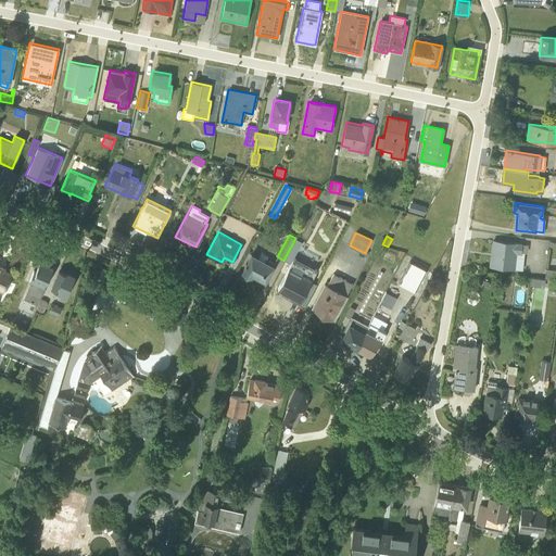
[(492,239),(489,266),(521,269),(523,252),(527,253),(527,244),(521,243),(521,242),(492,239)]
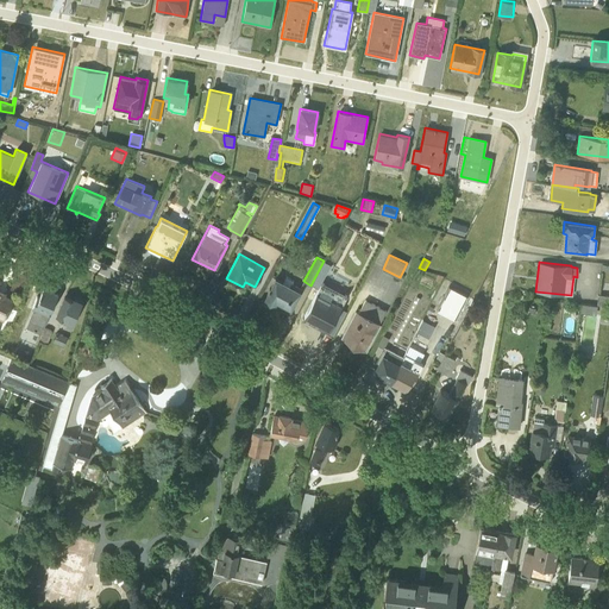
[(275,277),(264,297),(275,303),(276,300),(282,303),(290,308),(301,288),(292,283),(293,281),(286,277),(283,282),(275,277)]
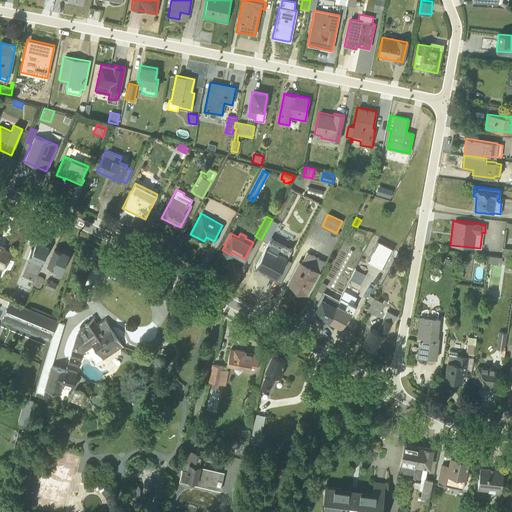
[(276,278),(291,248),(270,237),(254,267),(276,278)]
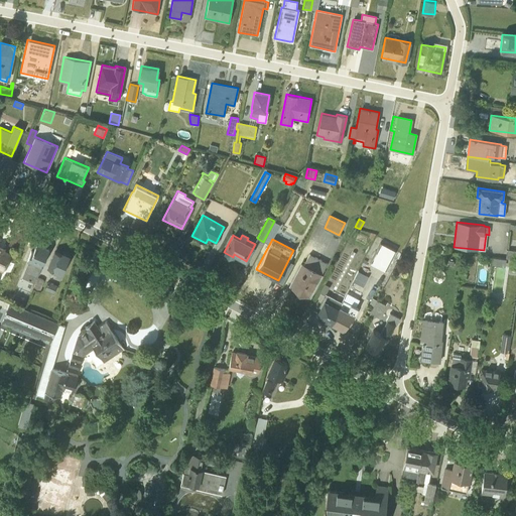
[(48,248),(36,243),(31,256),(29,255),(26,260),(28,261),(21,277),(33,282),(48,248)]
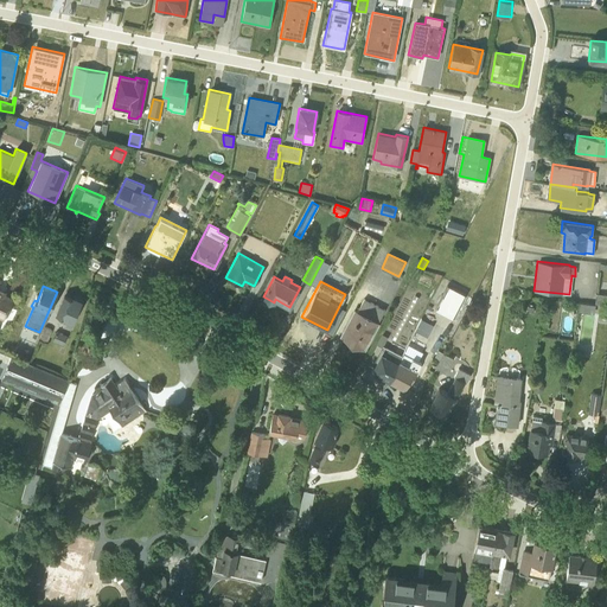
[(466,295),(465,295),(447,286),(434,310),(453,319),(466,295)]
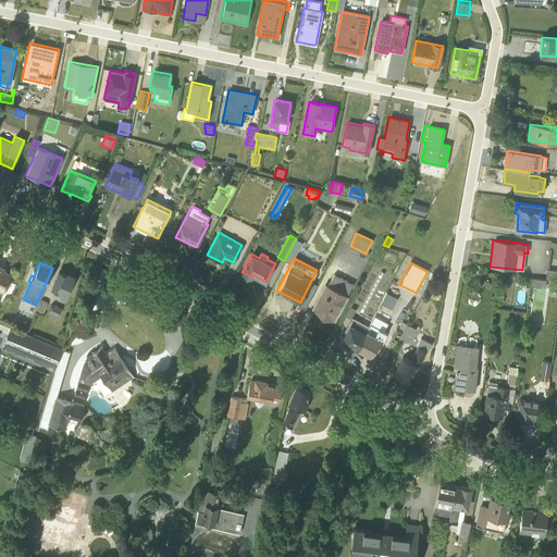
[(0,292),(2,293),(3,291),(10,295),(15,284),(9,281),(12,273),(5,270),(7,267),(0,263),(0,292)]
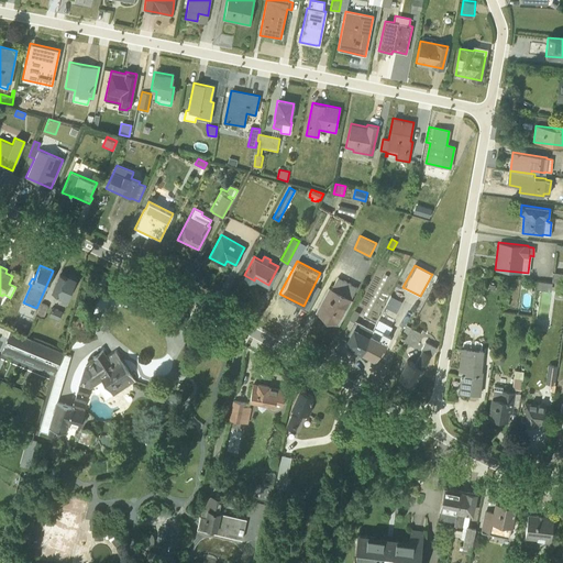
[(562,273),(552,272),(552,282),(562,283),(562,273)]
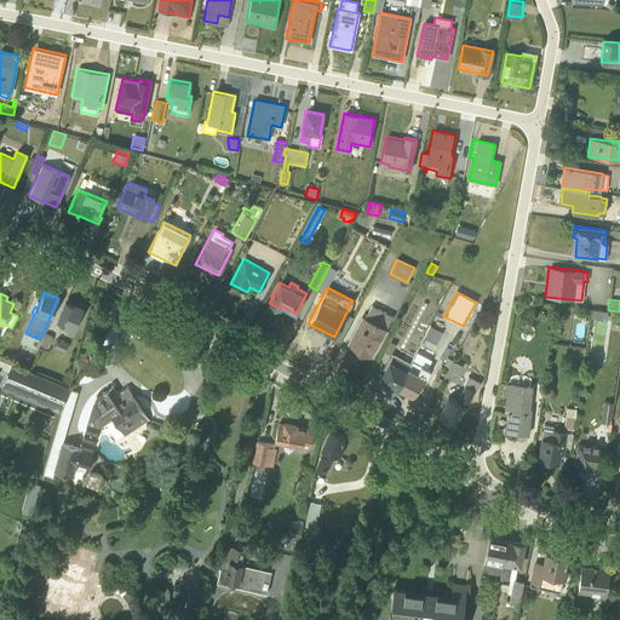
[(64,327),(73,331),(84,308),(74,303),(74,305),(64,302),(56,321),(64,326),(64,327)]
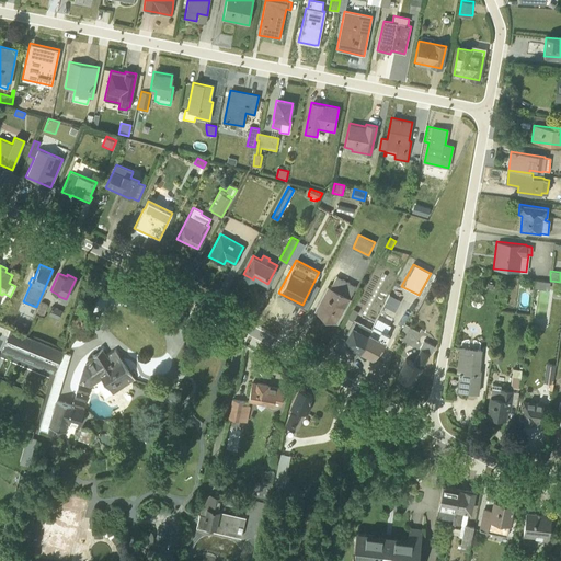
[(355,286),(335,276),(330,287),(327,286),(322,294),(313,311),(319,313),(338,323),(351,298),(348,298),(355,286)]
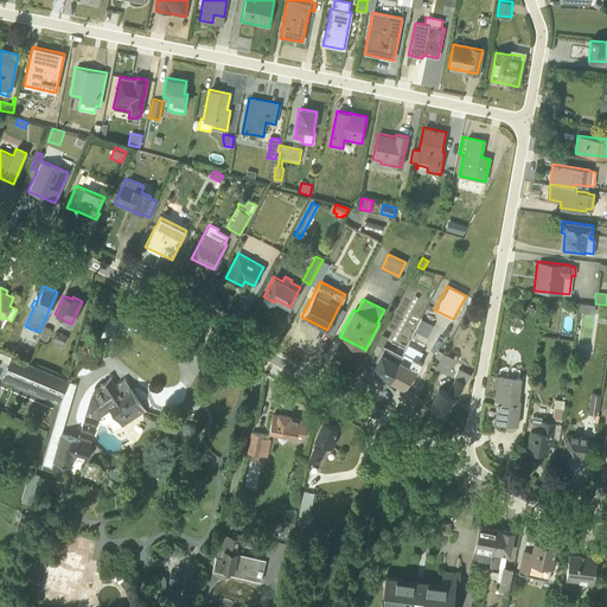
[(579,302),(577,312),(595,314),(596,304),(579,302)]
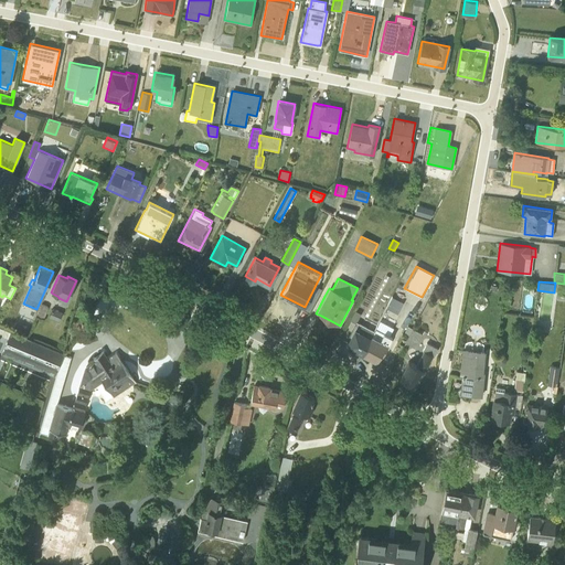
[(403,302),(392,297),(386,308),(397,313),(403,302)]
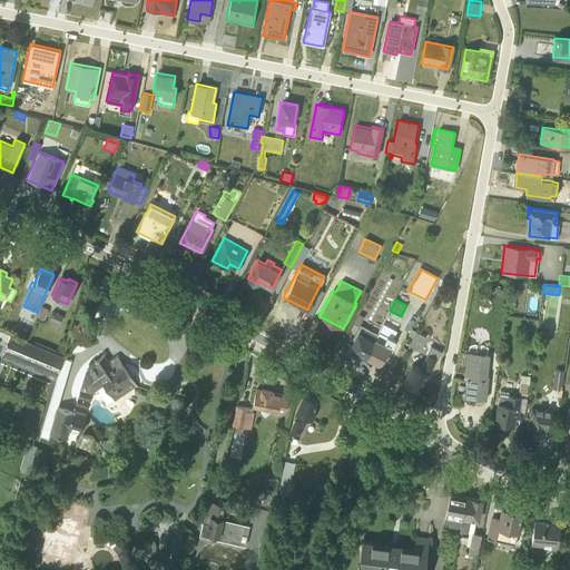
[(49,310),(41,306),(37,317),(43,321),(49,310)]
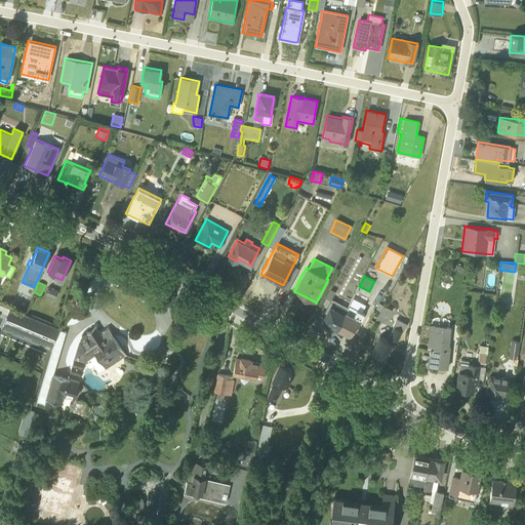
[(57,290),(48,286),(45,294),(54,297),(57,290)]
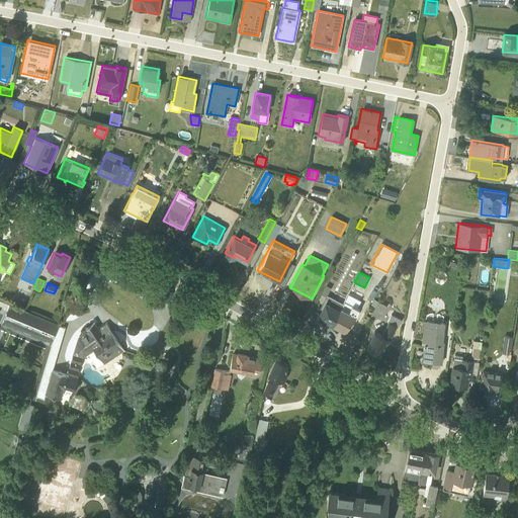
[(330,287),(325,285),(321,293),(326,296),(323,301),(324,303),(317,317),(332,325),(343,304),(327,294),(330,287)]
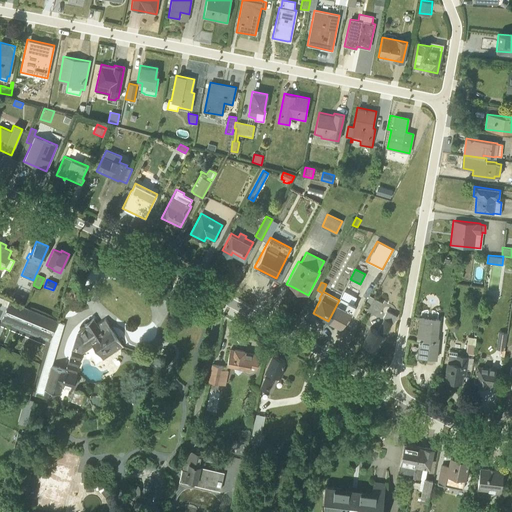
[(26,296),(16,292),(13,301),(23,305),(26,296)]
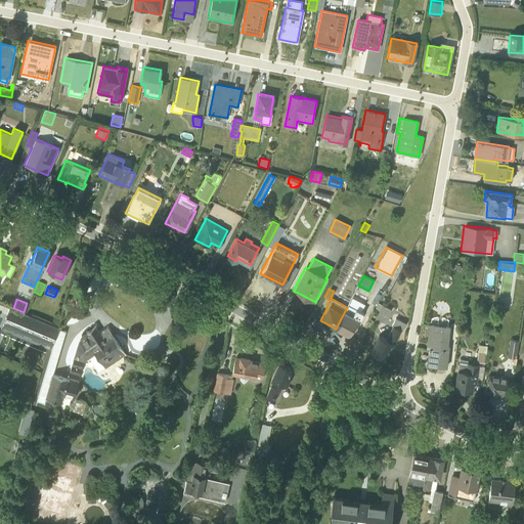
[(348,305),(336,329),(349,336),(353,328),(354,329),(363,313),(348,305)]
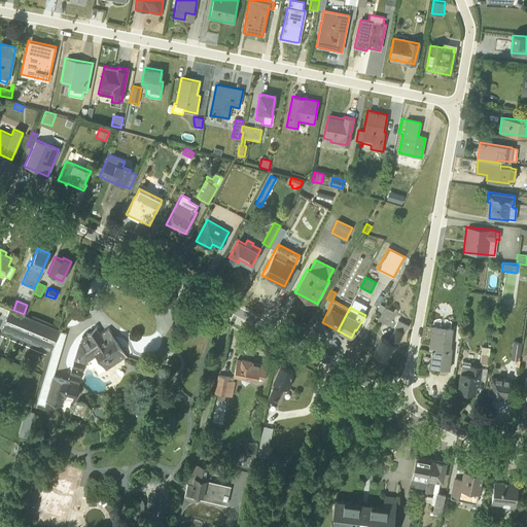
[(378,319),(386,323),(393,311),(385,307),(378,319)]
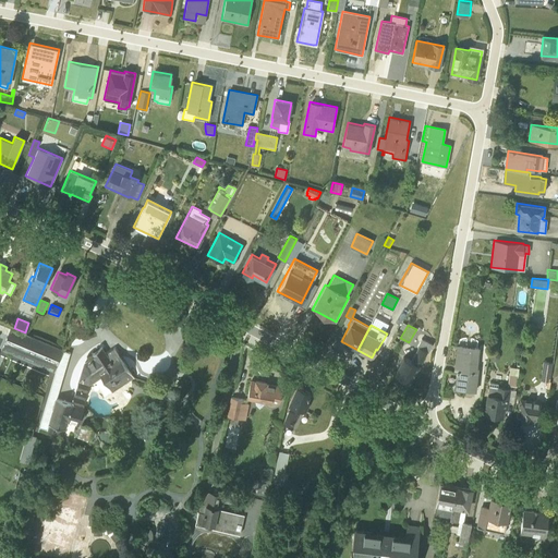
[(5,342),(2,350),(56,372),(61,349),(62,348),(25,332),(14,328),(11,327),(5,342)]
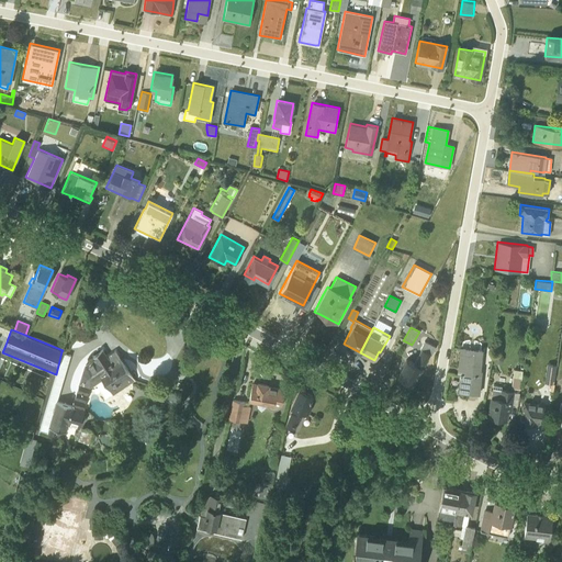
[(431,355),(435,347),(425,340),(420,349),(413,363),(406,359),(397,377),(411,383),(416,374),(418,375),(429,353),(431,355)]
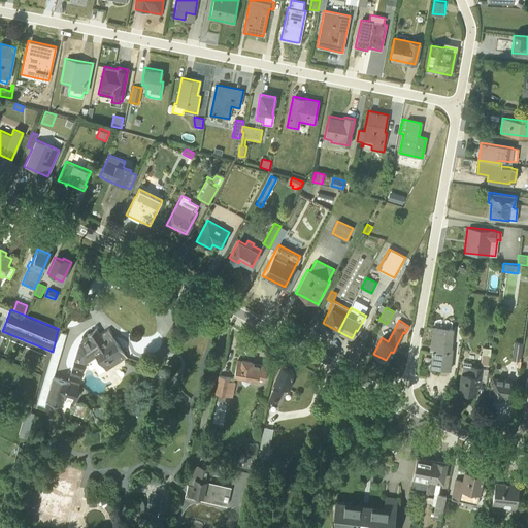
[(431,351),(429,368),(451,370),(453,348),(452,348),(453,328),(431,326),(429,350),(431,351)]
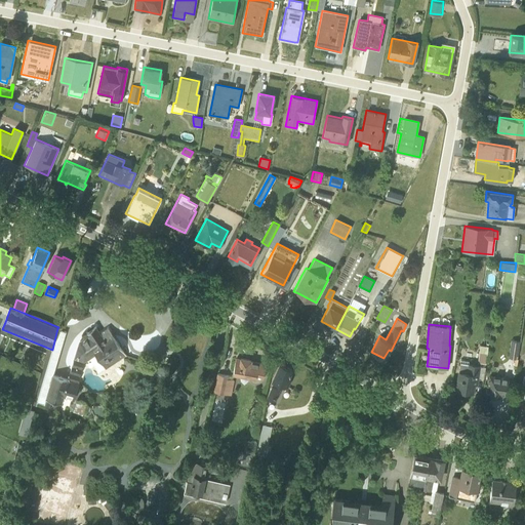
[(78,344),(68,377),(76,380),(83,362),(88,359),(97,371),(104,367),(105,368),(125,355),(108,327),(98,332),(95,326),(86,332),(87,335),(78,344)]
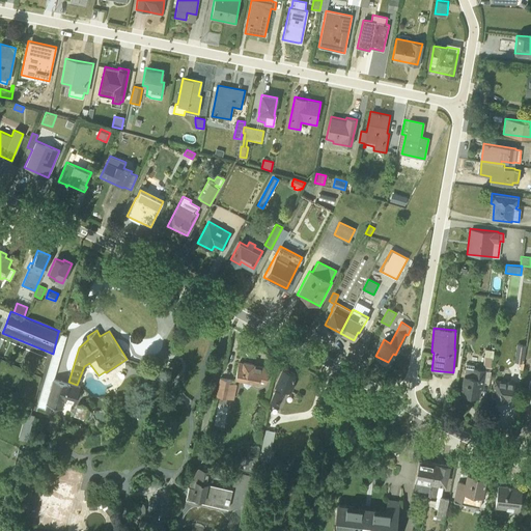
[(53,379),(64,335),(58,332),(53,354),(37,409),(45,411),(47,403),(53,379)]
